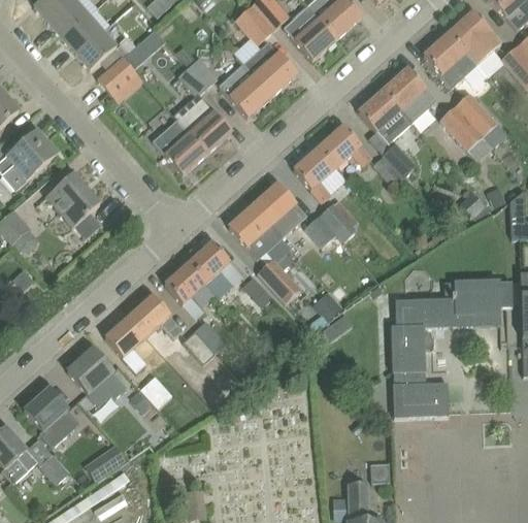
[(40,0),(34,5),(47,22),(72,0),(40,0)]
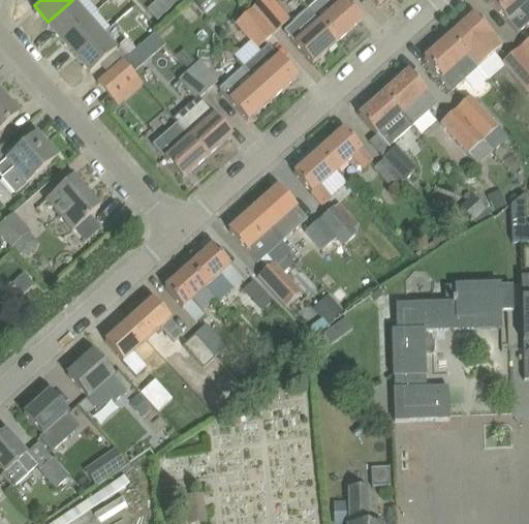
[(72,0),(48,22),(62,37),(88,14),(76,0),(72,0)]
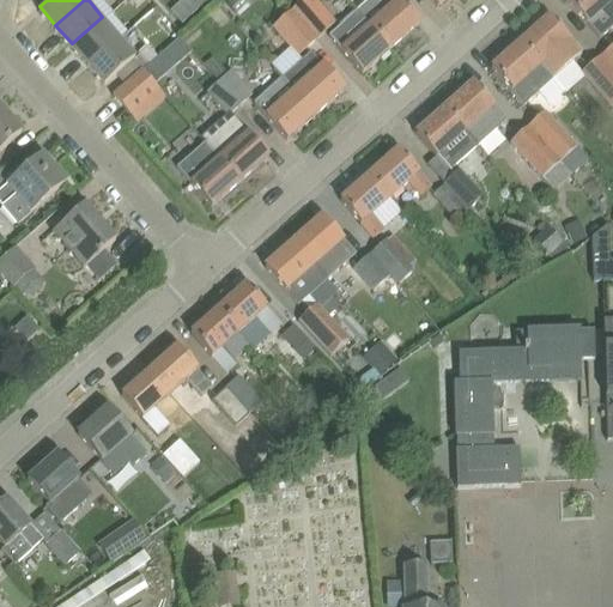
[(182,19),(196,7),(190,0),(177,0),(170,7),(182,19)]
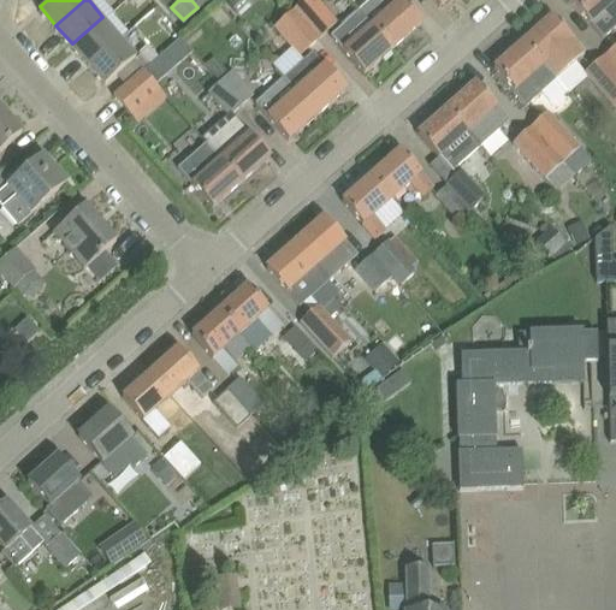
[(298,0),(292,6),(318,34),(337,16),(323,0),(298,0)]
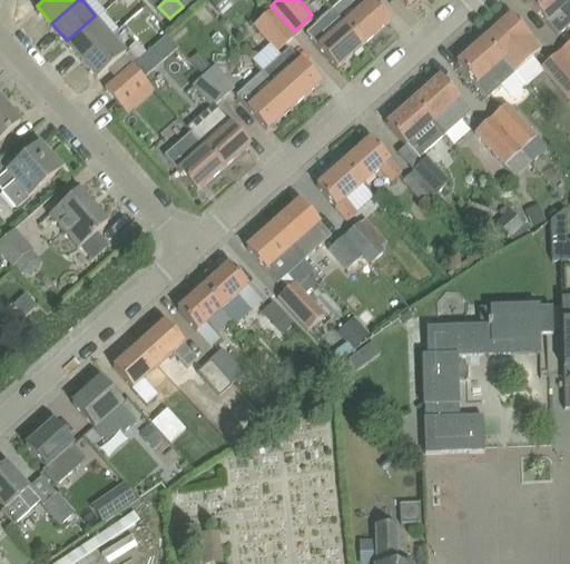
[(338,0),(332,6),(363,40),(390,17),(374,0),(338,0)]
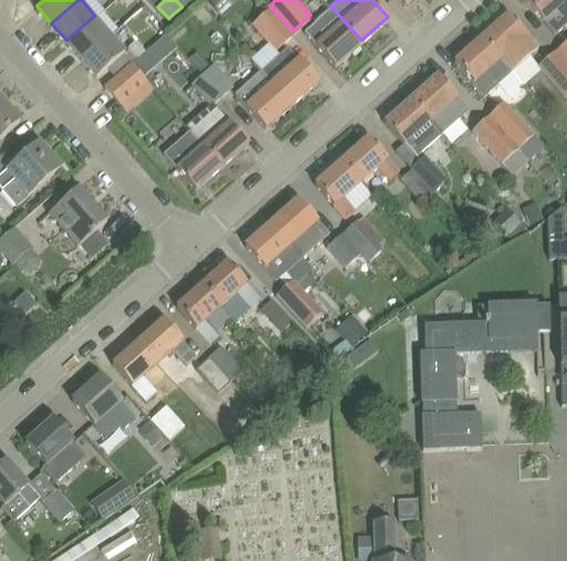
[(527,0),(555,31),(564,23),(566,20),(566,0),(527,0)]
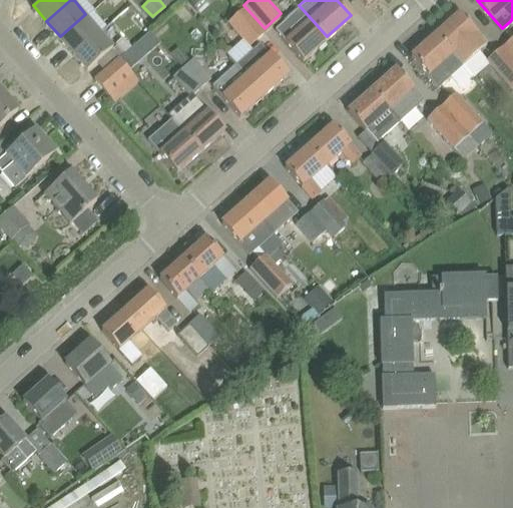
[(249,43),(265,28),(243,5),(228,20),(249,43)]
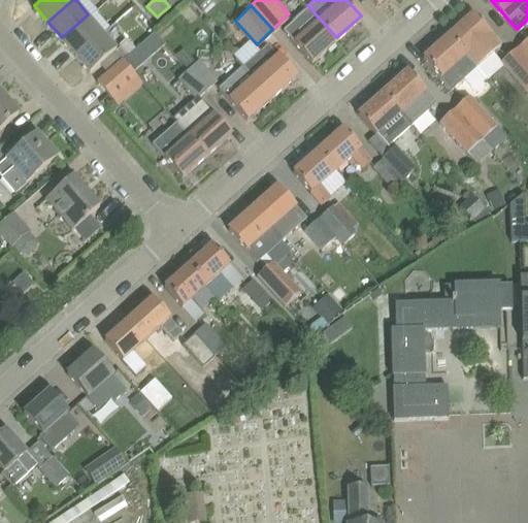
[(336,37),(307,5),(283,27),(312,60),(336,37)]
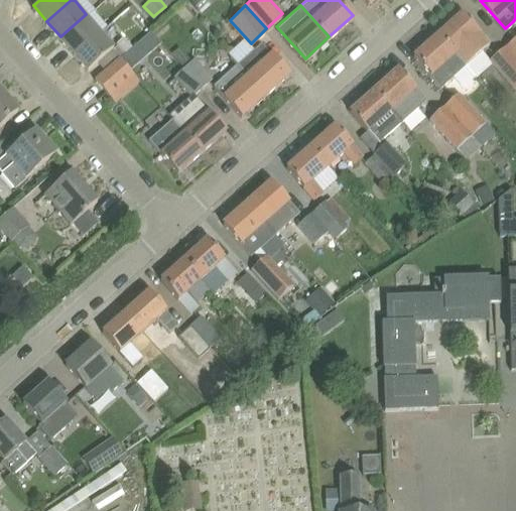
[(462,10),(437,32),(466,64),(490,42),(475,25),(462,10)]
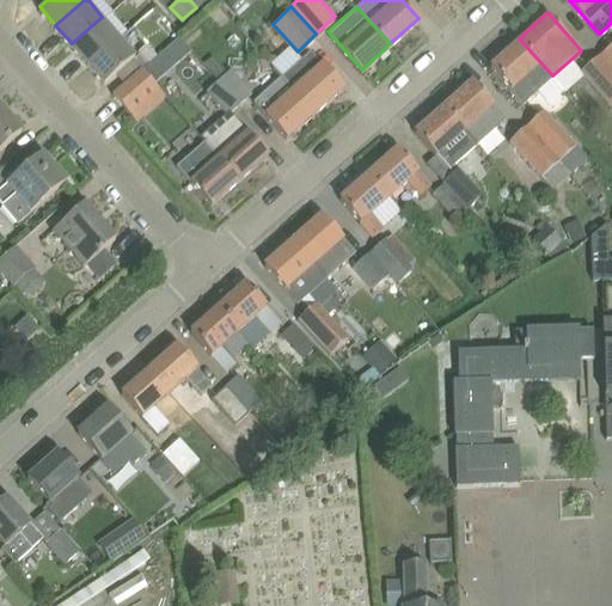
[(102,17),(72,43),(89,62),(118,35),(102,17)]
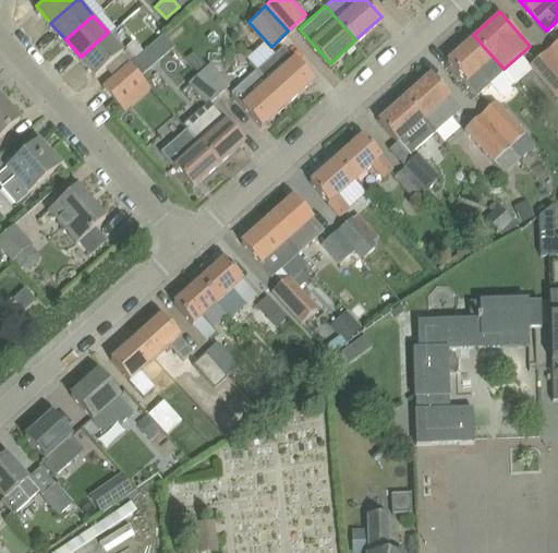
[(108,32),(81,57),(95,73),(123,49),(108,32)]
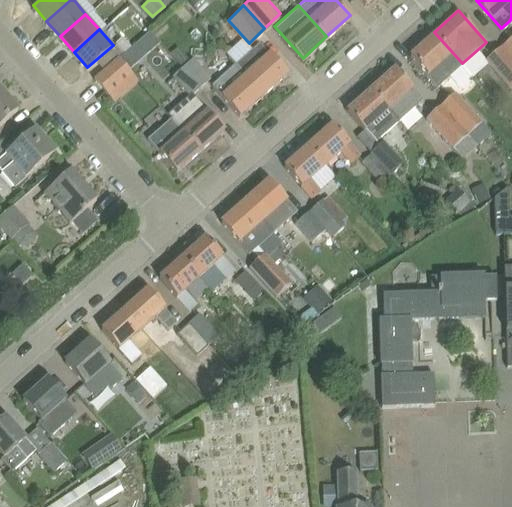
[(138,38),(146,48),(156,39),(148,29),(138,38)]
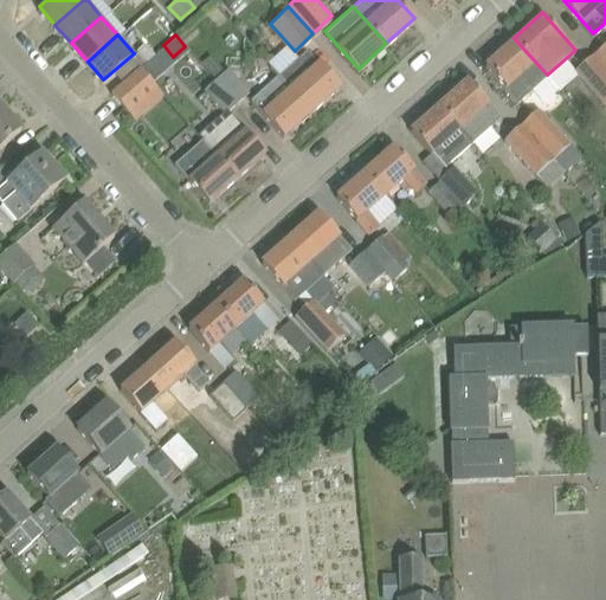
[(519,100),(528,91),(547,75),(514,38),(485,63),(519,100)]
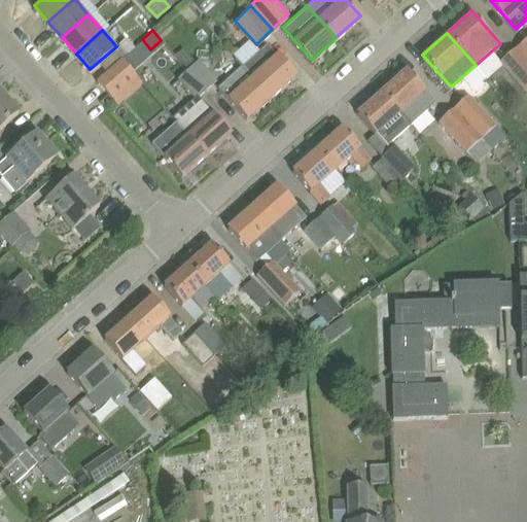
[(134,44),(126,35),(118,41),(126,51),(134,44)]
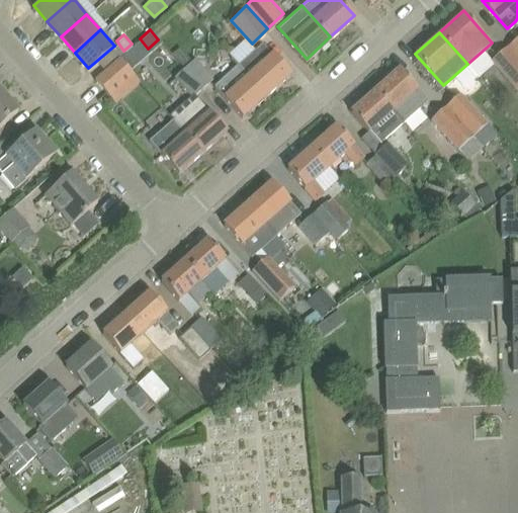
[(517,35),(507,45),(517,56),(517,35)]
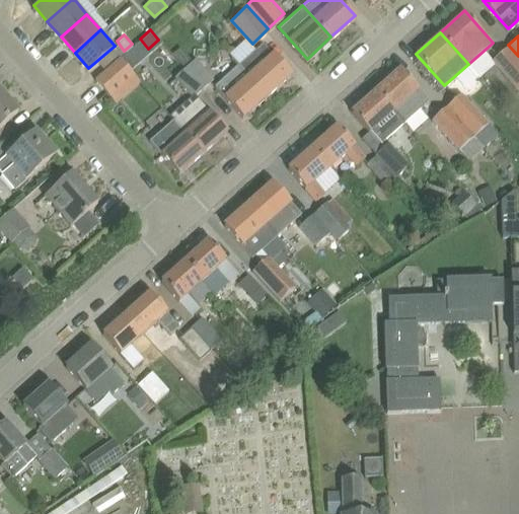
[(264,40),(255,47),(239,62),(267,93),(292,72),(278,57),(264,40)]
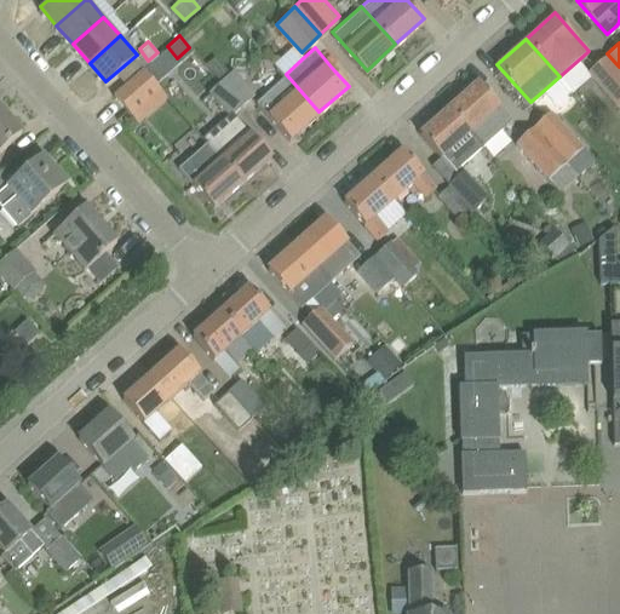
[(619,107),(619,105),(619,67),(607,53),(587,70),(619,107)]
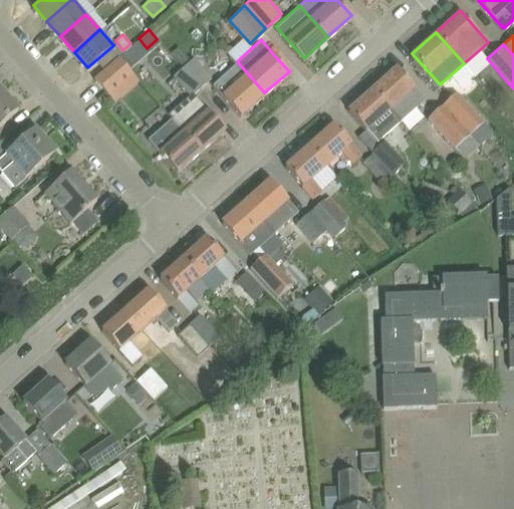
[(108,93),(135,71),(119,54),(94,76),(108,93)]
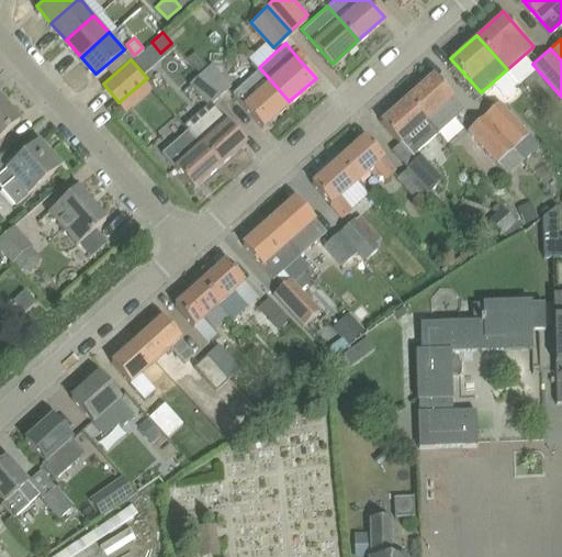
[(221,93),(232,84),(212,62),(209,64),(201,71),(221,93)]
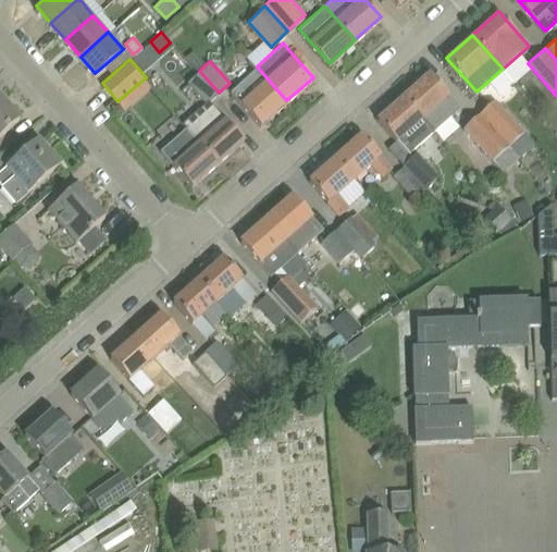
[(286,100),(257,66),(231,89),(246,107),(261,123),(286,100)]
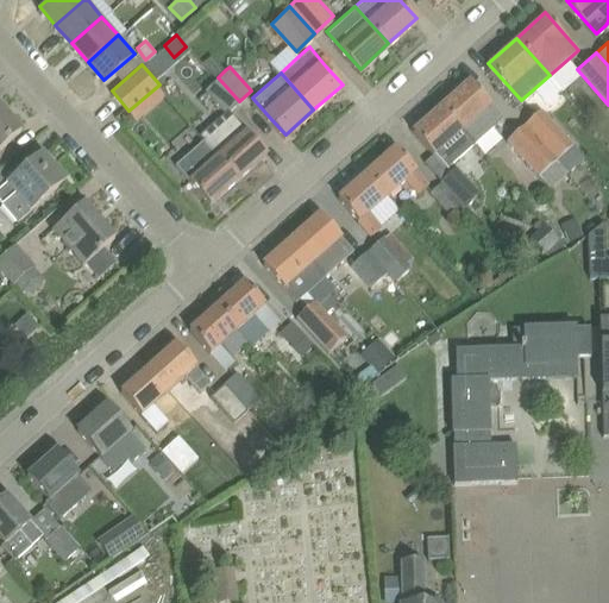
[(239,101),(218,77),(206,87),(226,112),(239,101)]
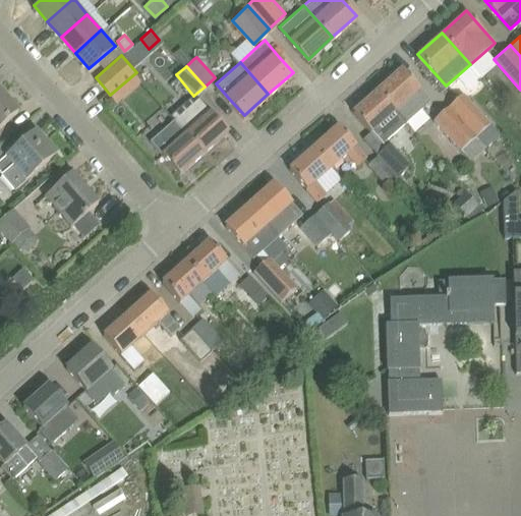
[(406,120),(422,106),(430,99),(402,67),(378,89),(396,108),(406,120)]
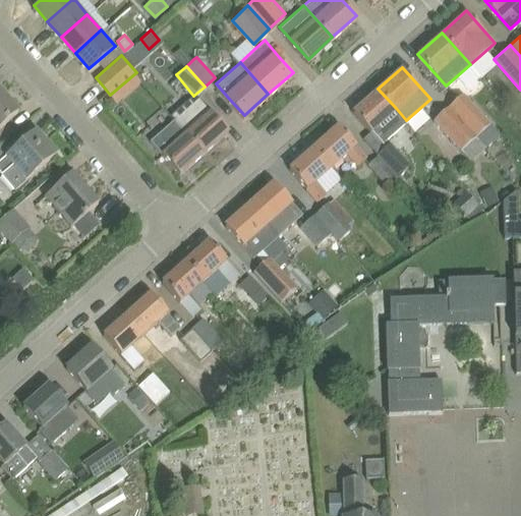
[(0,124),(3,122),(18,108),(0,87),(0,124)]
